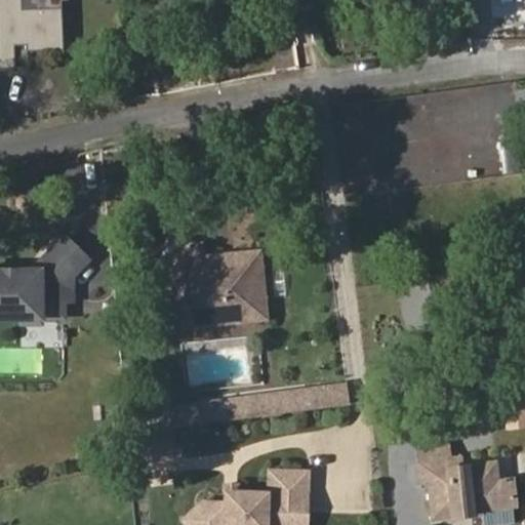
[(63,49),(61,0),(0,0),(0,69),(14,69),(13,45),(25,44),(25,51),(63,49)]
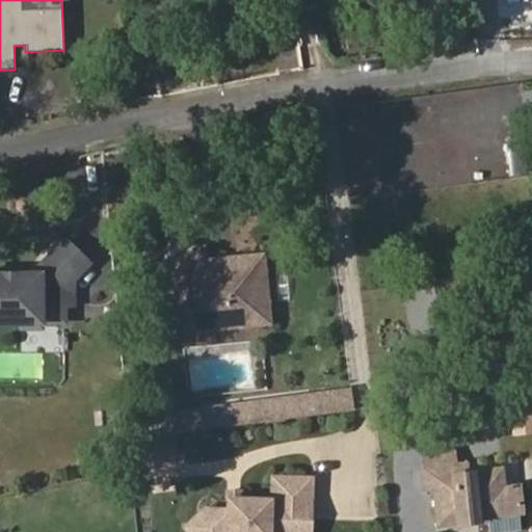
[(75,306),(75,278),(91,262),(62,234),(30,267),(0,267),(0,322),(18,323),(18,329),(42,329),(42,322),(65,322),(65,307),(75,306)]
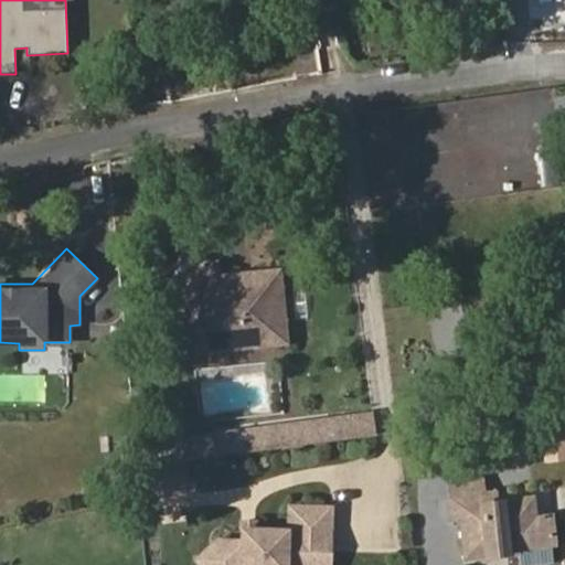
[(285,341),(278,283),(240,286),(238,275),(216,277),(215,263),(176,267),(184,351),(205,349),(205,341),(263,334),(263,343),(285,341)]
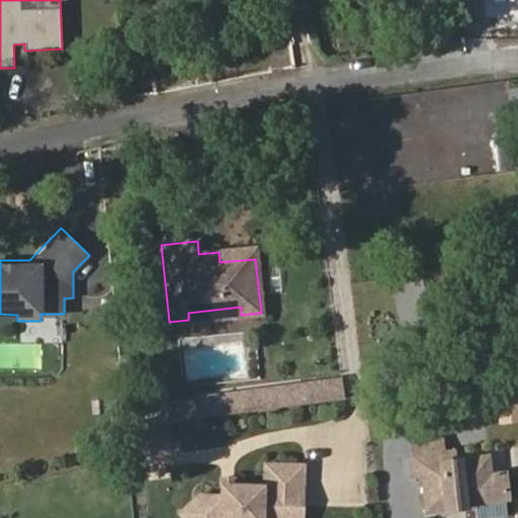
[(255,259),(254,249),(219,252),(220,262),(255,259)]
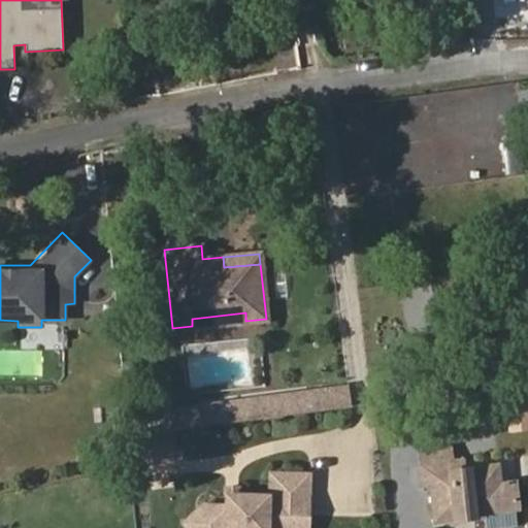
[(473,290),(471,274),(430,281),(432,296),(473,290)]
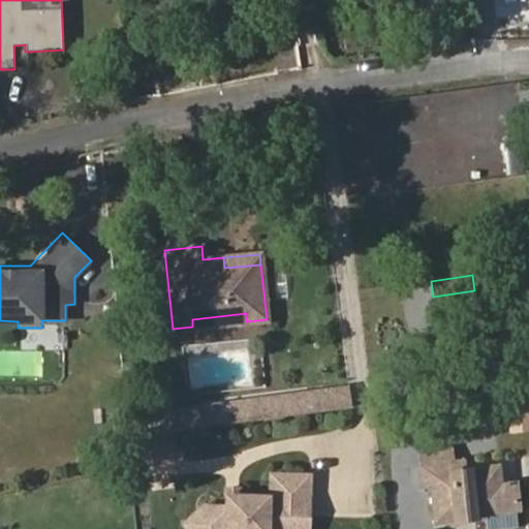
[(246,321),(246,313),(192,319),(192,327),(246,321)]
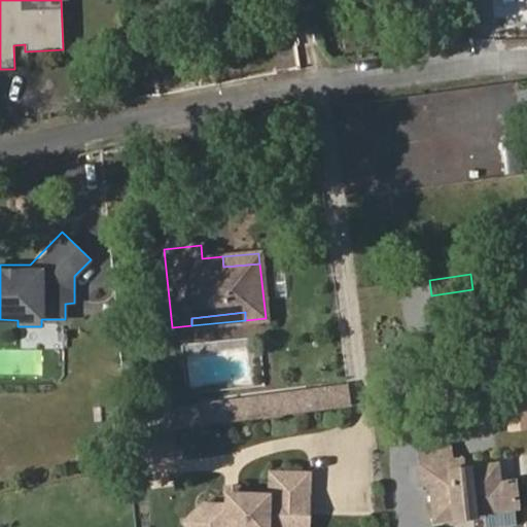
[(526,426),(526,406),(525,385),(488,388),(491,411),(506,409),(508,428),(526,426)]
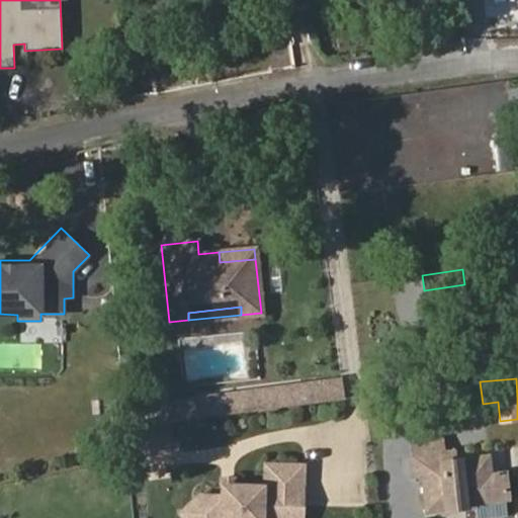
[(173,420),(345,398),(342,379),(171,401),(173,420)]
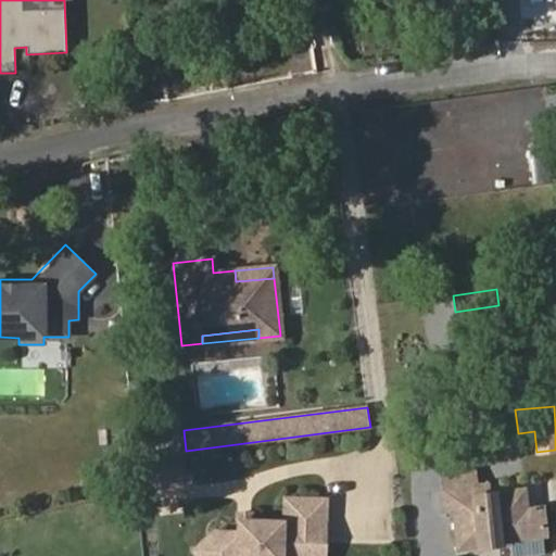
[(186,451),(184,430),(165,432),(159,438),(161,454),(169,453),(178,452),(186,451)]
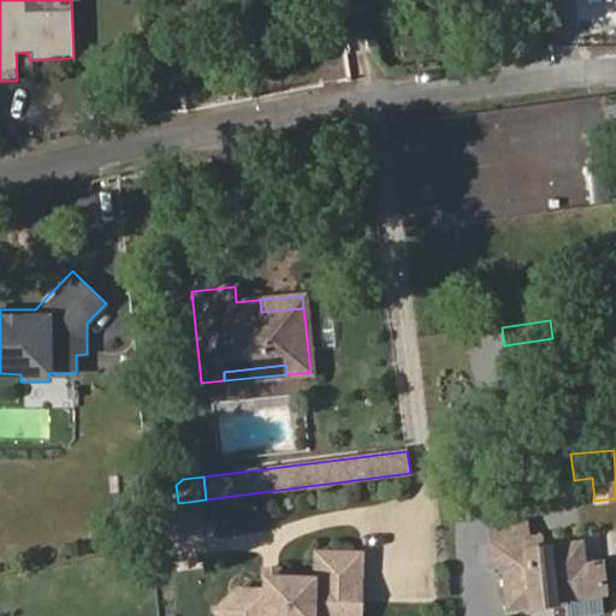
[(201,527),(197,501),(188,502),(190,528),(201,527)]
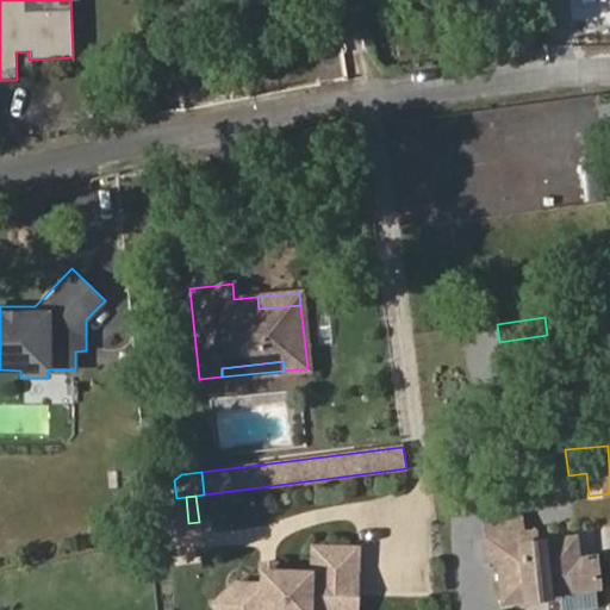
[(596,586),(593,559),(576,560),(573,537),(535,541),(534,530),(520,531),(517,515),(485,518),(486,534),(496,534),(503,601),(547,596),(547,591),(596,586)]
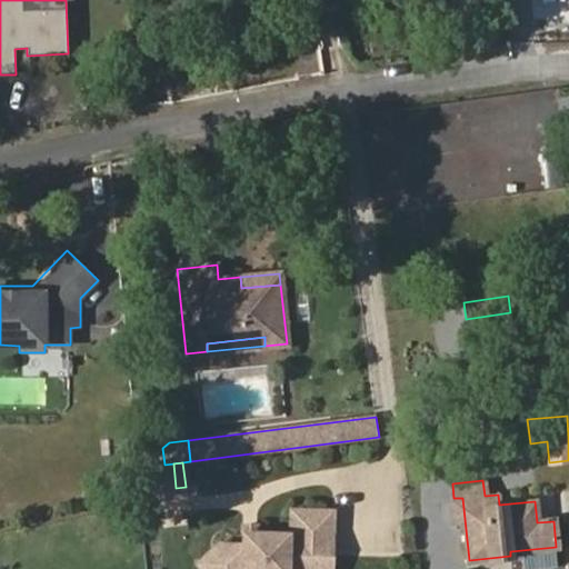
[(320,560),(321,535),(332,535),(333,510),(289,509),(289,533),(256,532),(242,531),(242,545),(218,543),(196,565),(199,568),(298,568),(299,559),(320,560)]
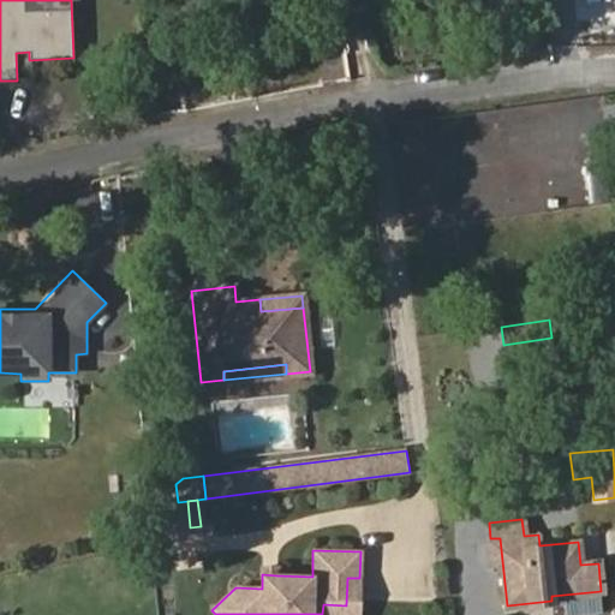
[(358,614),(359,578),(347,578),(346,605),(323,604),(322,614),(358,614)]
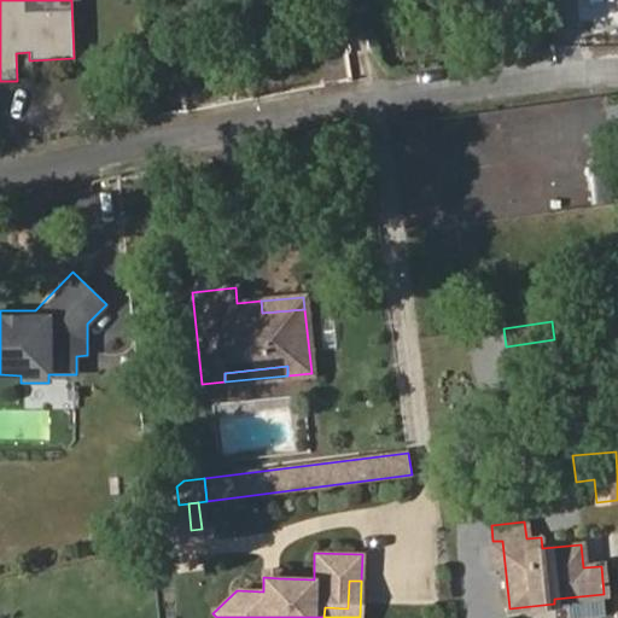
[(554,604),(604,599),(604,594),(554,599),(554,604)]
